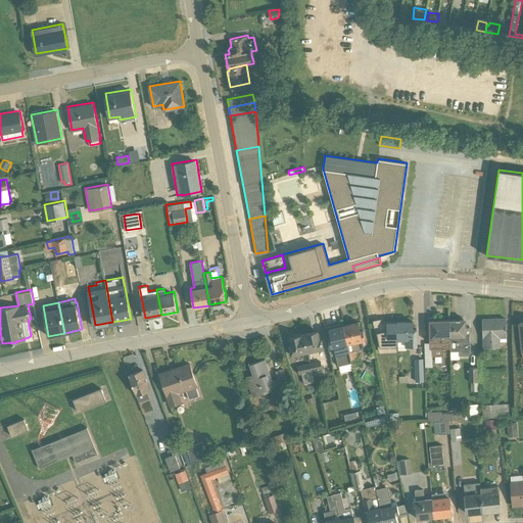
[(500,346),(507,345),(507,336),(506,317),(482,317),(483,346),(500,345),(500,346)]
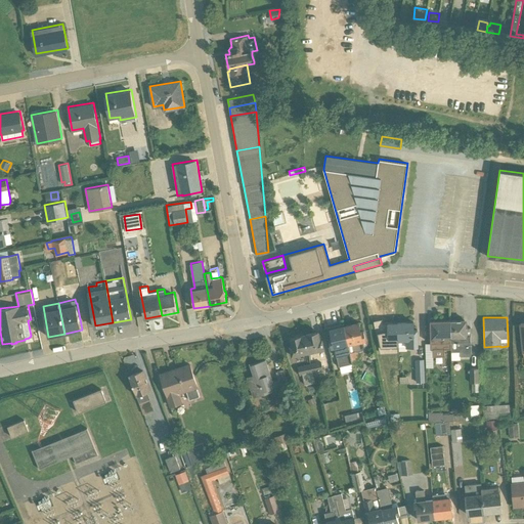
[(449,319),(450,347),(451,358),(461,358),(461,354),(471,354),(471,334),(471,326),(467,326),(467,318),(449,319)]
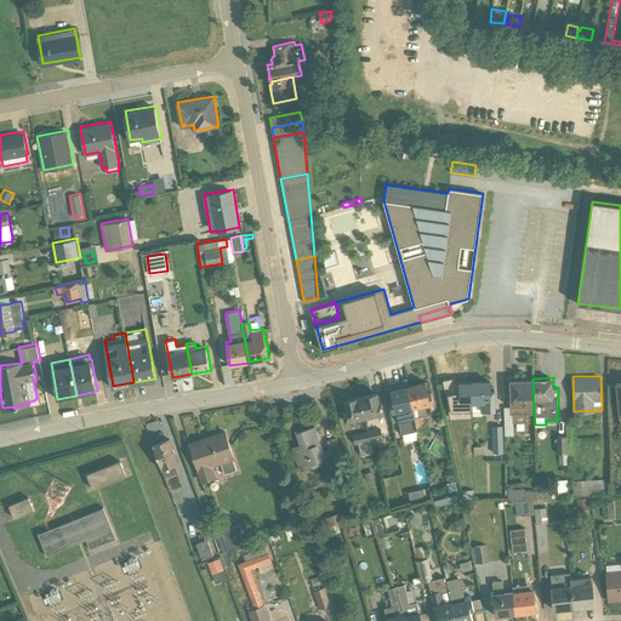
[(534,411),(533,379),(511,379),(510,380),(511,402),(512,414),(513,414),(513,421),(527,421),(527,412),(534,411)]
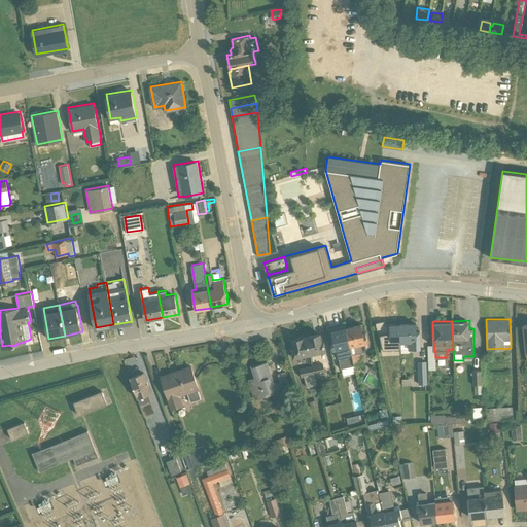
[(409,348),(420,348),(419,330),(416,330),(416,322),(400,323),(400,347),(409,347),(409,348)]
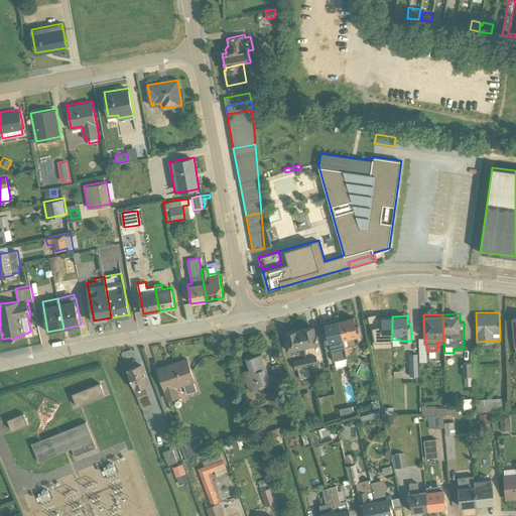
[(348,356),(348,357),(349,359),(355,357),(355,355),(353,344),(357,343),(359,340),(358,335),(360,335),(358,325),(355,325),(354,316),(339,320),(348,356)]
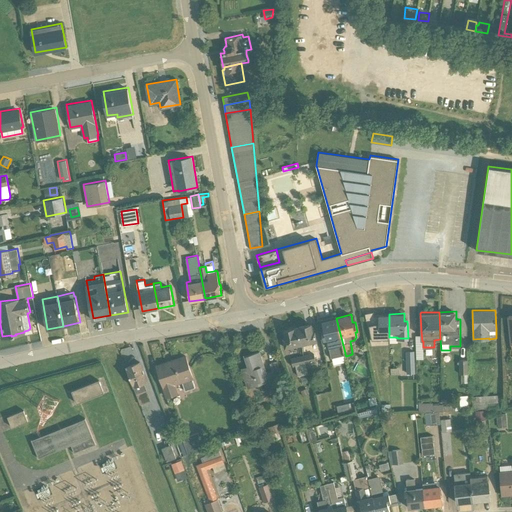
[(331,356),(345,353),(336,318),(331,318),(321,320),(323,328),(321,329),(324,340),(327,339),(331,356)]
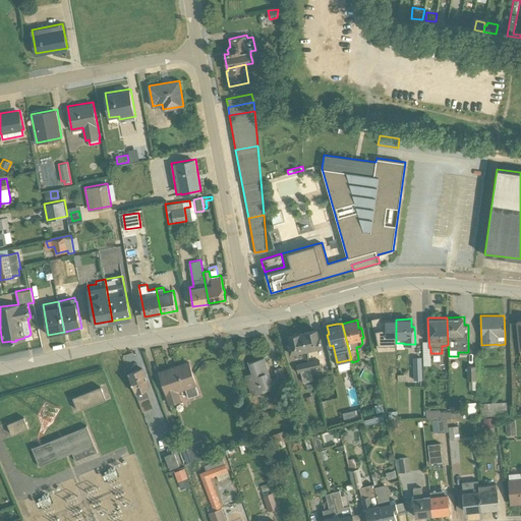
[(302,332),(307,350),(324,346),(322,335),(319,336),(317,329),(302,332)]
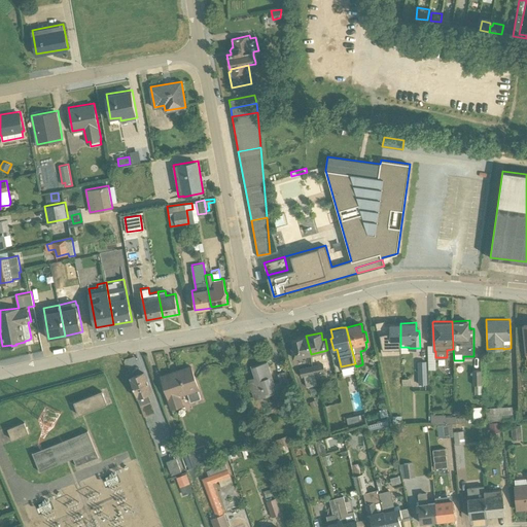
[(293,358),(311,354),(306,336),(290,339),(292,346),(290,347),(293,358)]
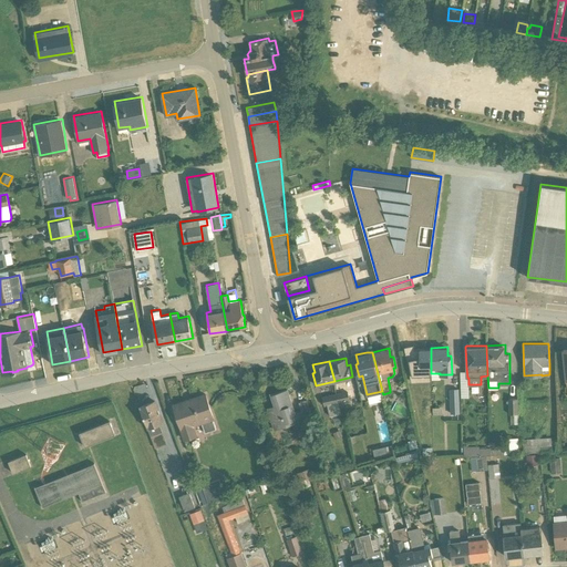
[(459,387),(450,387),(450,412),(452,413),(452,418),(457,418),(459,412),(460,412),(459,387)]
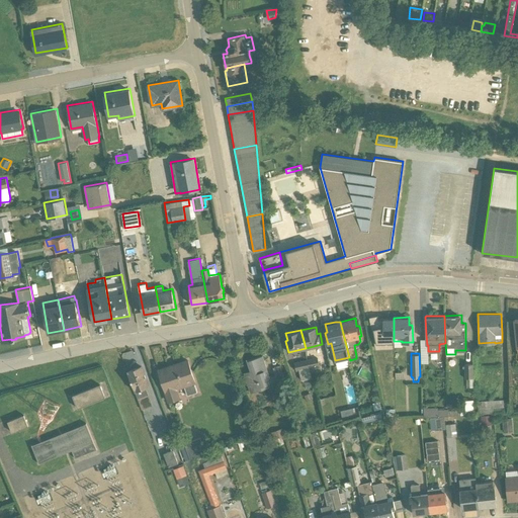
[(250,369),(244,371),(251,392),(273,383),(272,381),(284,377),(280,364),(272,366),(275,373),(269,375),(263,354),(247,359),(250,369)]
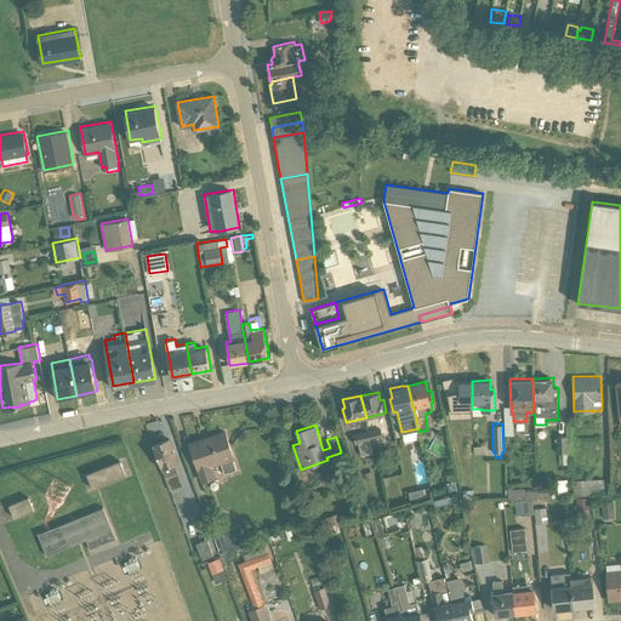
[(369,429),(372,444),(383,442),(381,427),(369,429)]
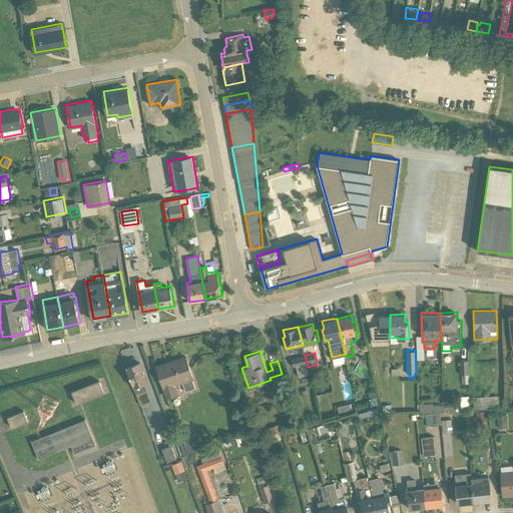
[(185,355),(156,365),(166,397),(179,393),(176,384),(182,382),(185,390),(196,387),(185,355)]
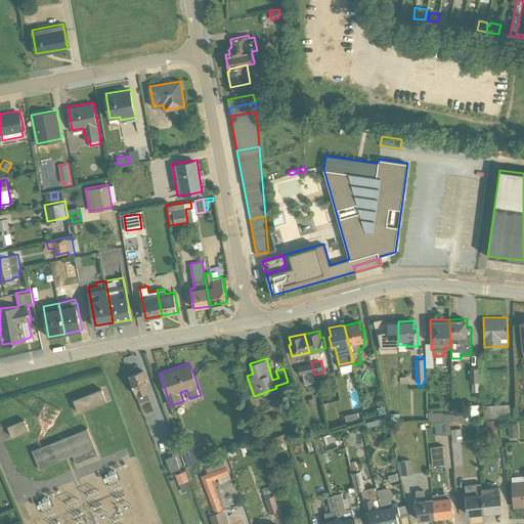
[(305,384),(315,381),(314,375),(311,362),(298,365),(300,374),(302,373),(305,384)]
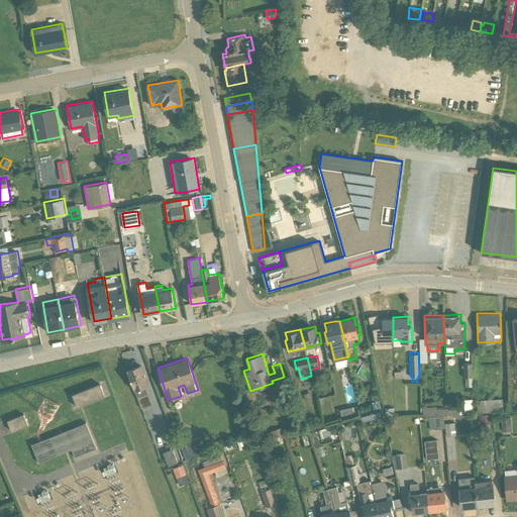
[(466,386),(473,385),(472,362),(463,362),(464,376),(466,376),(466,386)]
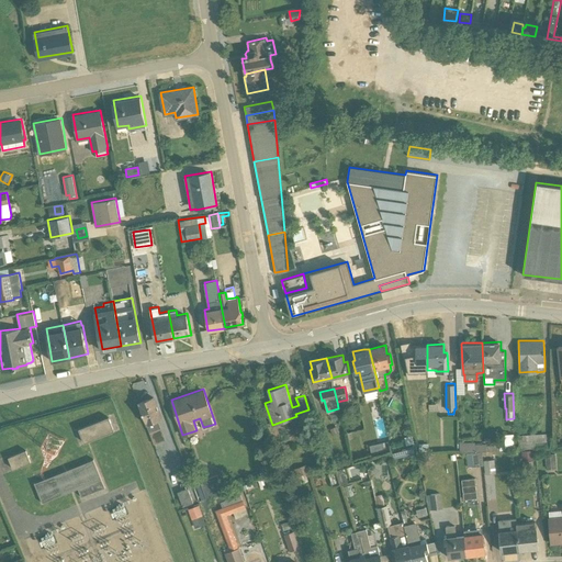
[(161,417),(154,396),(138,402),(154,442),(166,438),(158,418),(161,417)]
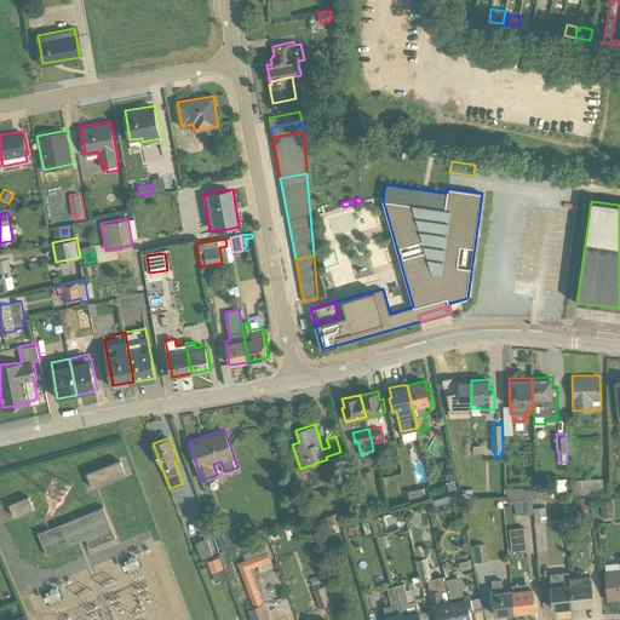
[(87,471),(93,487),(126,474),(120,459),(87,471)]
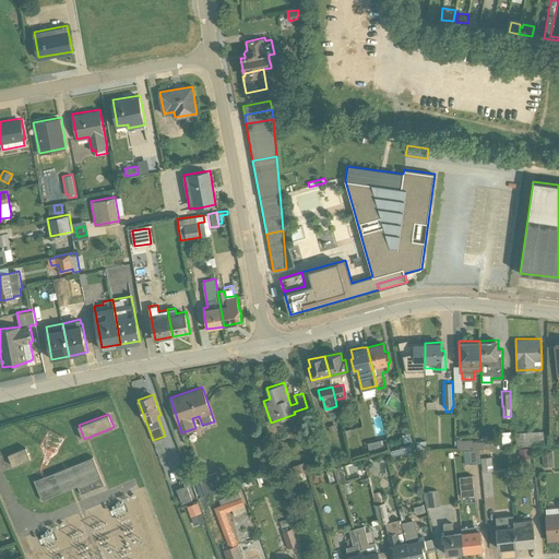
[(331,430),(337,428),(335,421),(329,425),(331,430)]
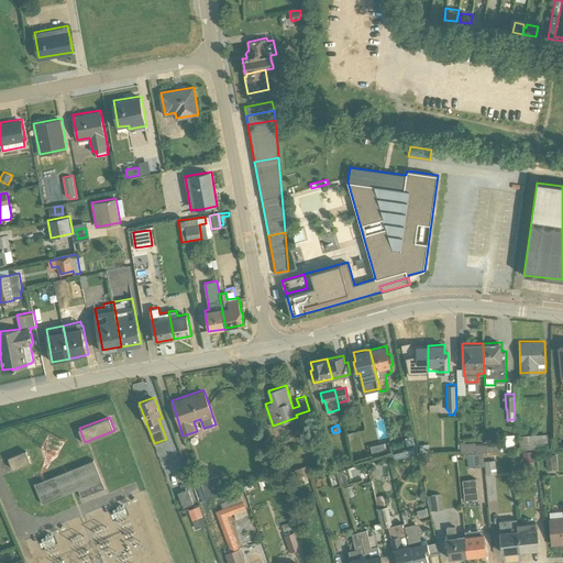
[(487,443),(488,450),(507,449),(506,448),(515,448),(515,432),(506,433),(506,441),(487,443)]
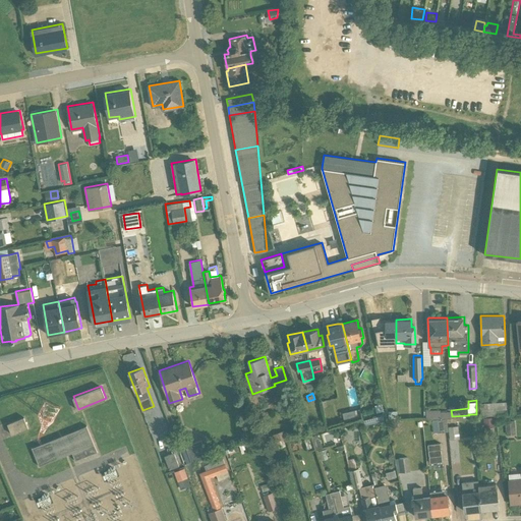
[(481,415),(514,412),(513,402),(507,402),(507,400),(480,402),(481,415)]
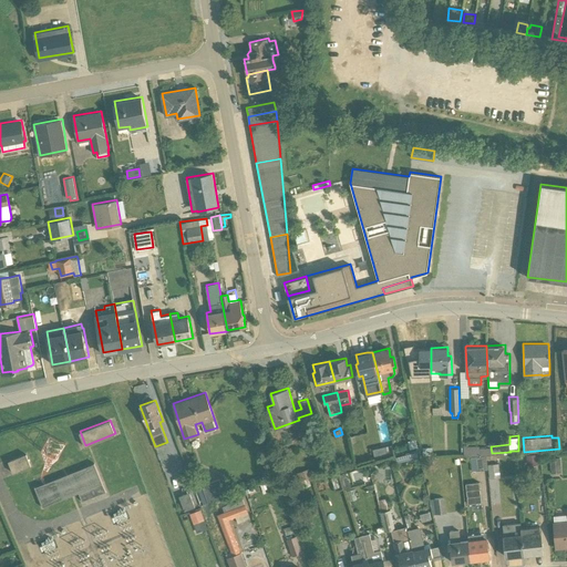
[(375,457),(394,453),(392,445),(373,450),(375,457)]
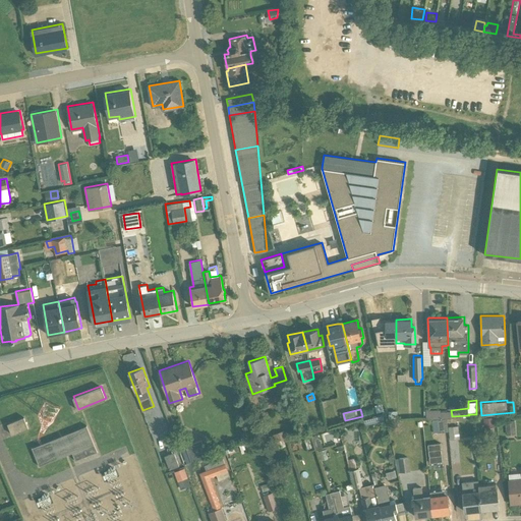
[(447,417),(452,416),(451,410),(440,410),(440,409),(425,409),(426,418),(447,417)]
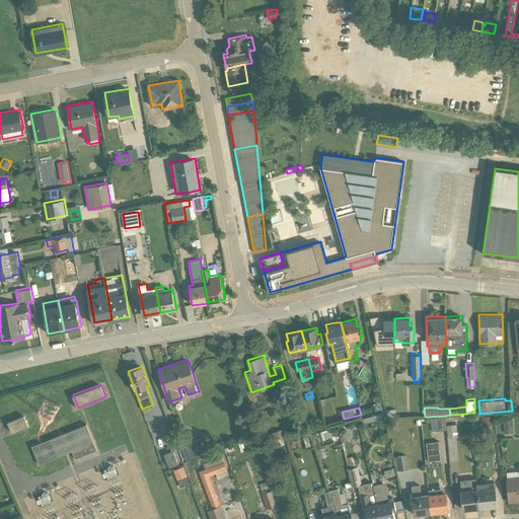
[(381,411),(362,417),(364,423),(383,417),(381,411)]
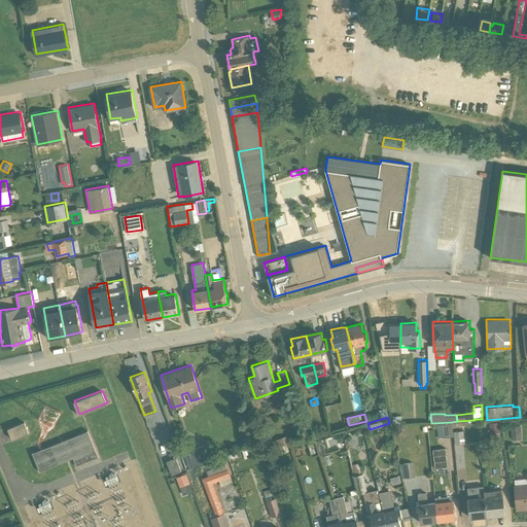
[(7,427),(12,437),(29,431),(25,420),(7,427)]
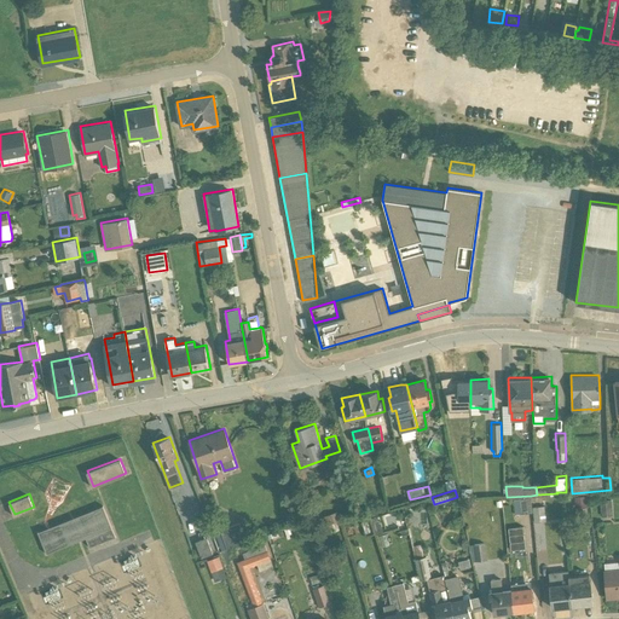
[(576,507),(588,505),(586,493),(574,495),(576,507)]
